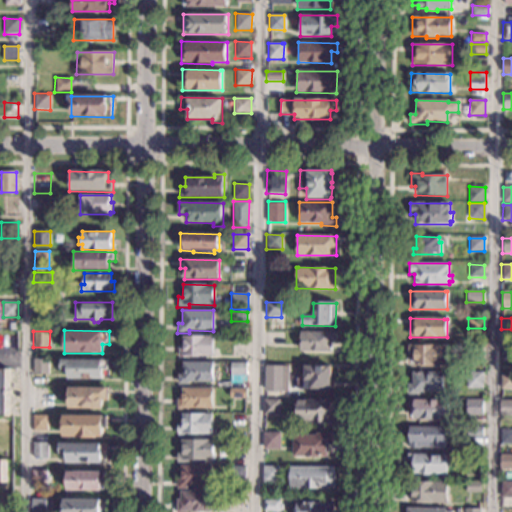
[(335,343),(331,343),(331,352),(301,351),(301,332),(335,332),(335,343)]
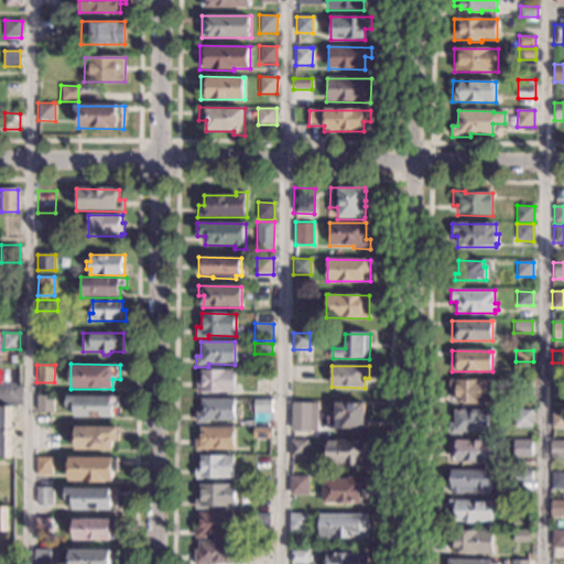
[(234,392),(208,392),(208,394),(196,394),(196,381),(201,381),(201,370),(234,371),(234,392)]
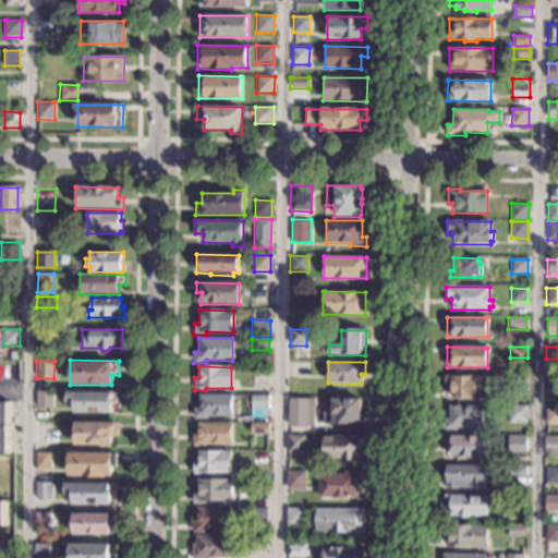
[(487,399),(451,399),(451,387),(445,387),(445,376),(487,377),(487,399)]
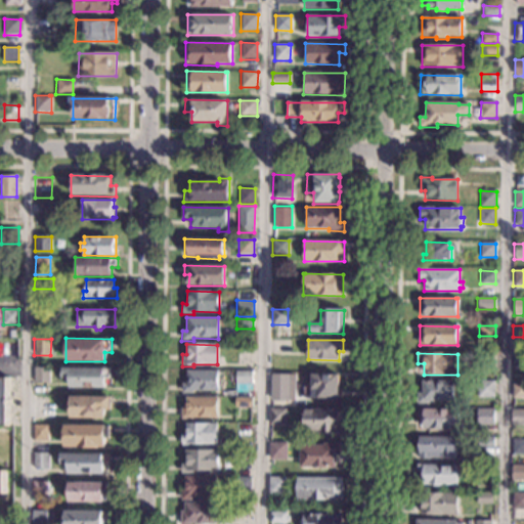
[(493,368),(478,368),(478,354),(493,354),(493,368)]
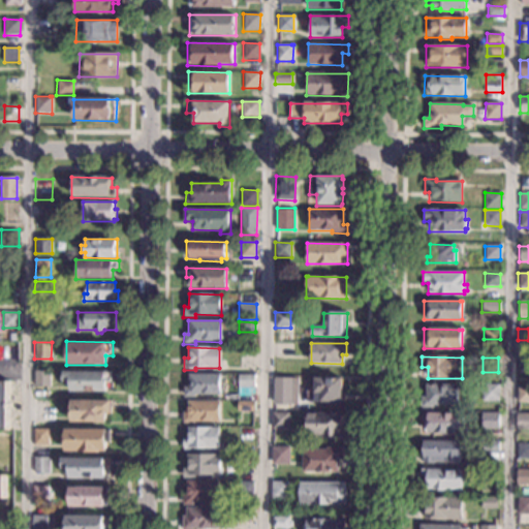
[(528,367),(517,367),(517,358),(528,358),(528,367)]
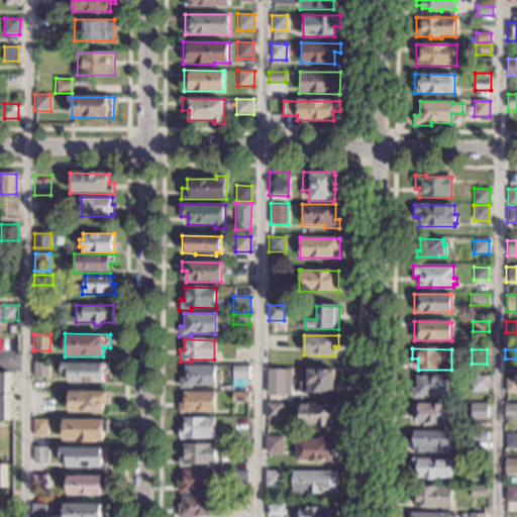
[(48,379),(33,379),(33,363),(49,363),(48,379)]
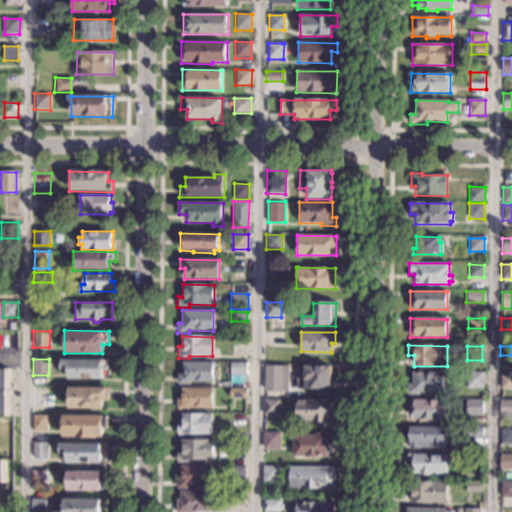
[(109,371),(102,370),(102,379),(66,379),(66,370),(60,370),(60,359),(109,360),(109,371)]
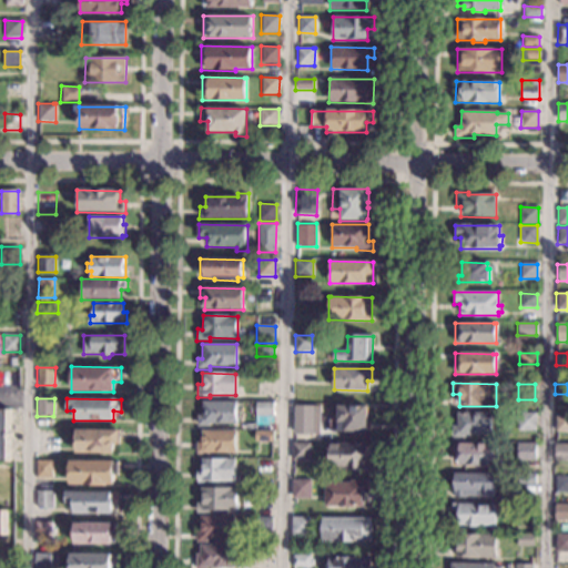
[(235,424),(210,424),(210,427),(196,427),(196,415),(202,415),(202,402),(236,402),(235,424)]
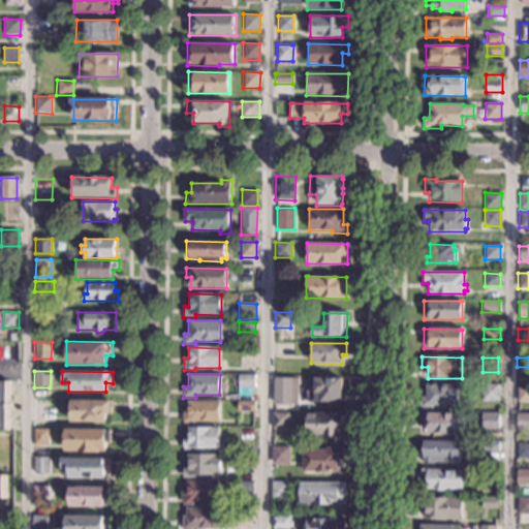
[(254,387),(237,389),(237,375),(254,375),(254,387)]
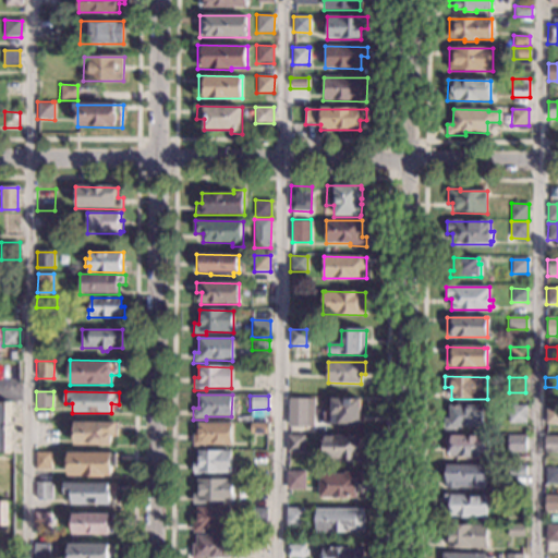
[(360,415),(363,415),(363,425),(325,424),(325,413),(331,413),(331,398),(361,398),(360,415)]
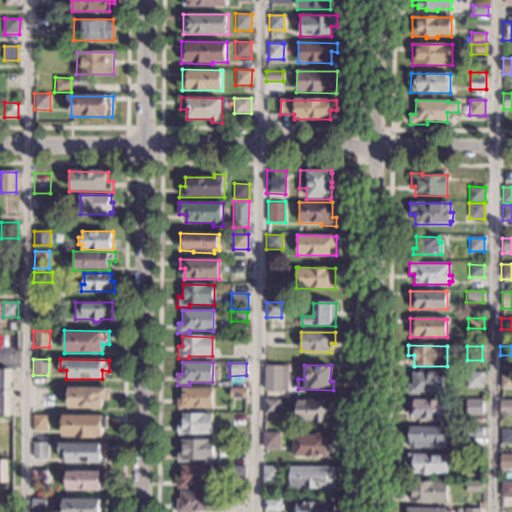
[(284,367),(284,392),(265,392),(266,366),(284,367)]
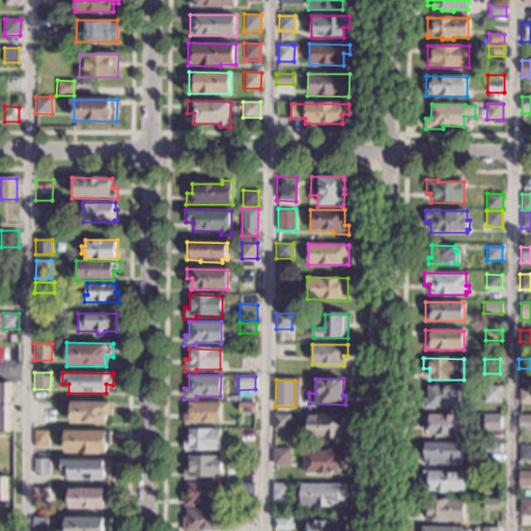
[(8,431),(0,431),(0,477),(6,477),(6,500),(0,500),(0,381),(8,382),(8,431)]
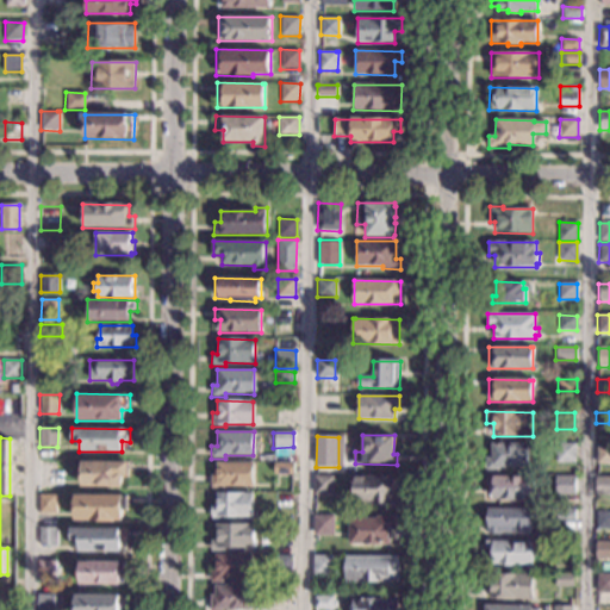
[(527,468),(499,467),(499,471),(485,471),(485,458),(491,458),(491,443),(528,443),(527,468)]
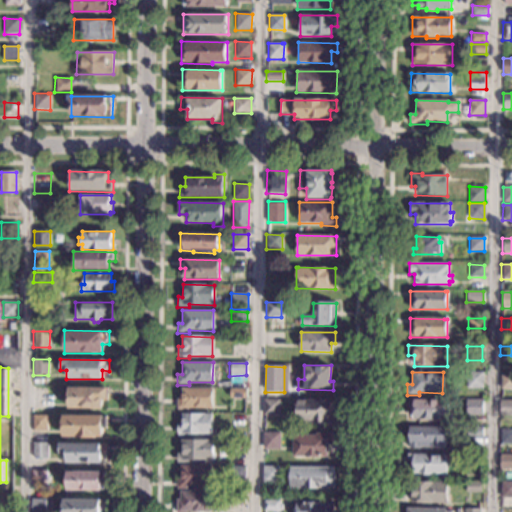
[(483,373),(483,388),(466,388),(467,372),(483,373)]
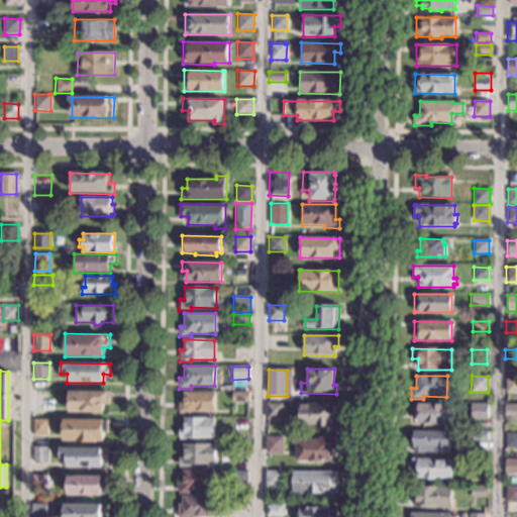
[(516,393),(505,393),(505,378),(516,378),(516,393)]
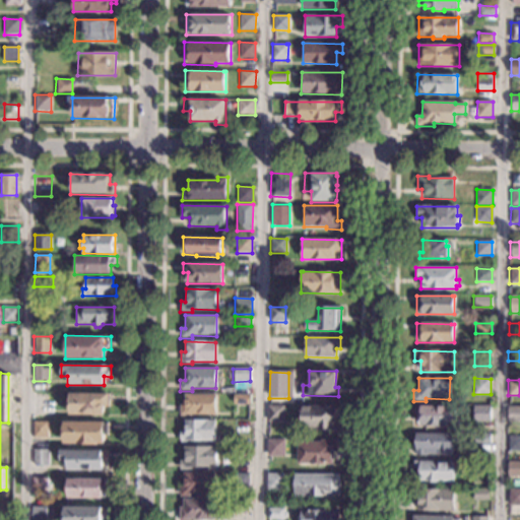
[(110,408),(104,407),(104,415),(69,415),(69,393),(110,394),(110,408)]
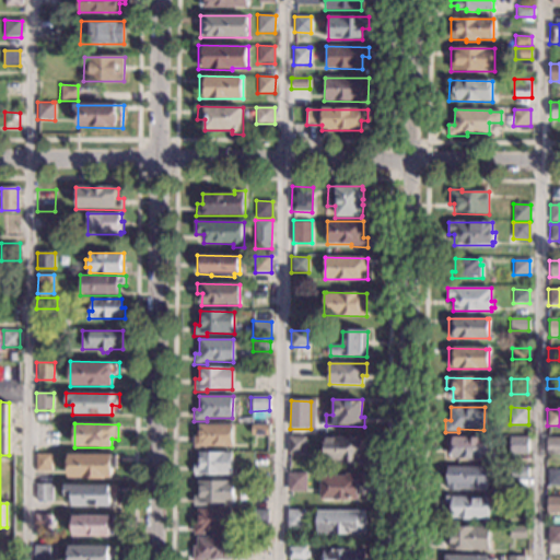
[(232,424),(232,447),(201,446),(201,448),(194,448),(194,434),(198,434),(198,424),(232,424)]
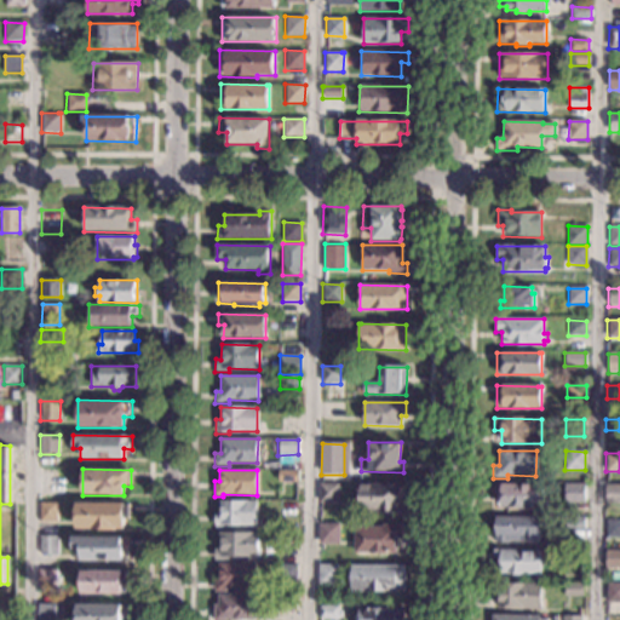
[(298,482),(279,482),(279,470),(298,470),(298,482)]
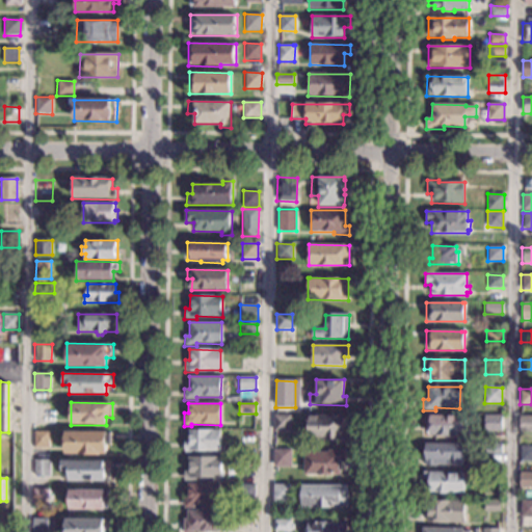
[(344,418),(346,421),(346,426),(344,428),(344,430),(348,430),(348,437),(345,437),(345,440),(321,440),(321,437),(311,437),(311,415),(344,416),(344,418)]
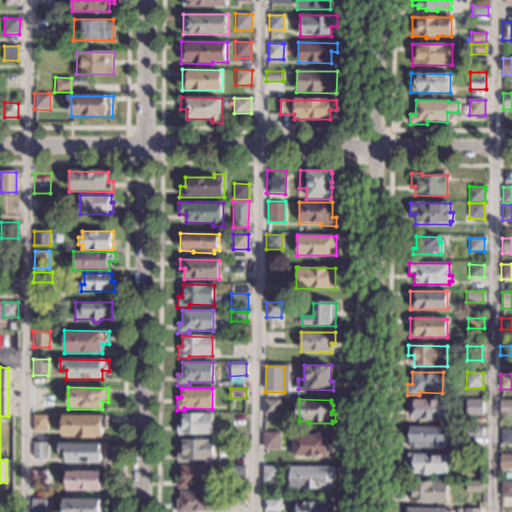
[(482,416),(465,416),(465,399),(483,399),(482,416)]
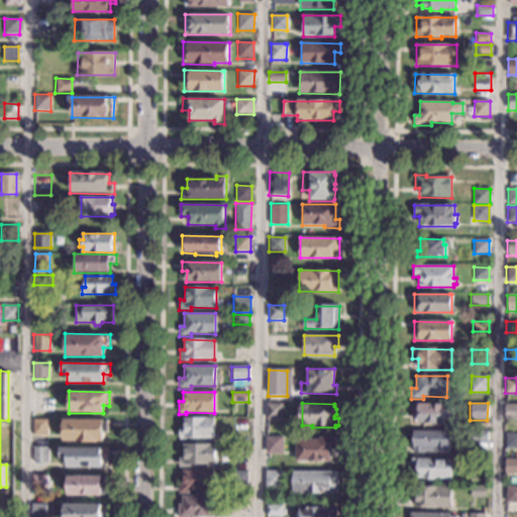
[(282,419),(267,419),(267,404),(282,404),(282,419)]
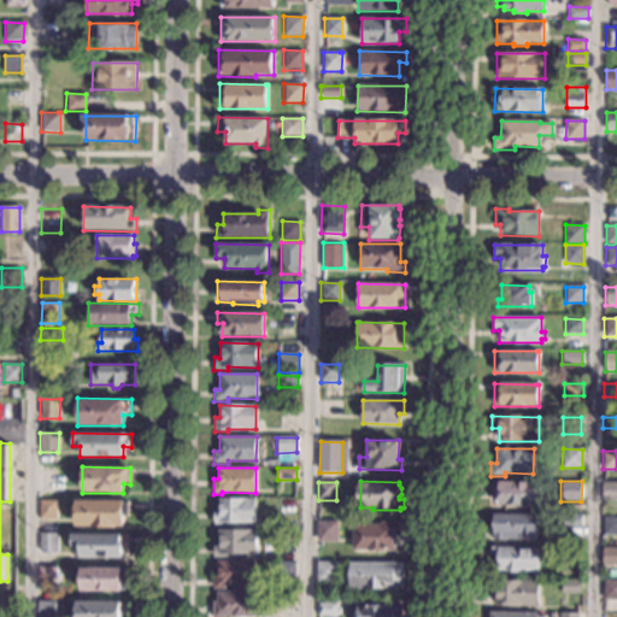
[(540,506),(498,505),(498,491),(493,491),(493,482),(540,483),(540,506)]
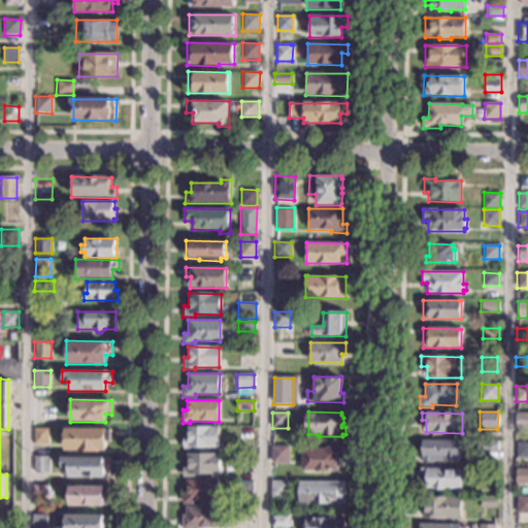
[(527,428),(515,428),(516,413),(527,413),(527,428)]
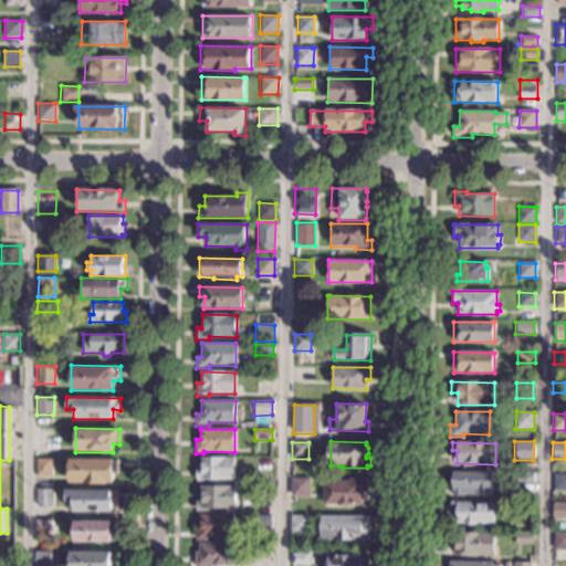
[(234,480),(203,480),(203,481),(196,481),(196,468),(200,468),(200,458),(234,458),(234,480)]
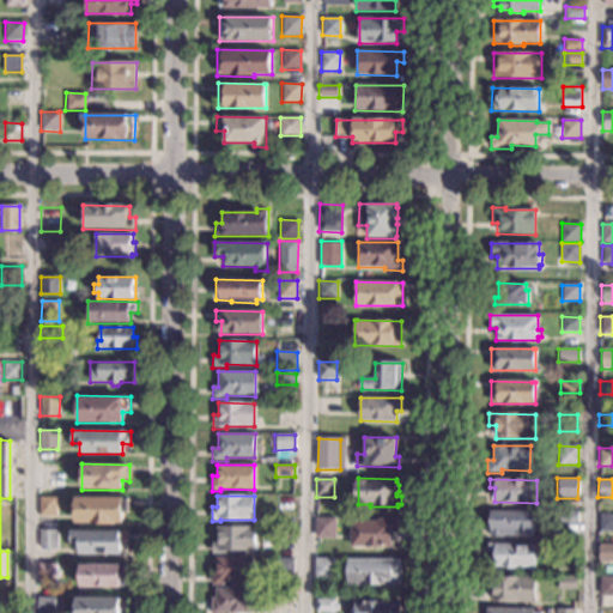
[(56,498),(59,498),(59,507),(55,507),(55,516),(38,516),(38,497),(56,497),(56,498)]
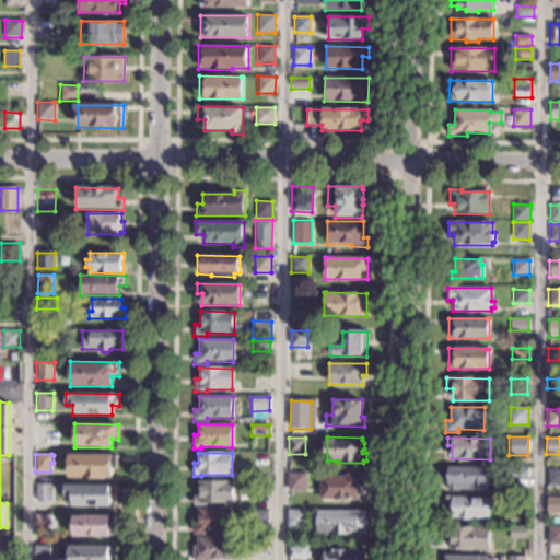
[(116,469),(112,469),(112,478),(105,478),(105,480),(81,479),(81,478),(68,478),(69,454),(116,455),(116,469)]
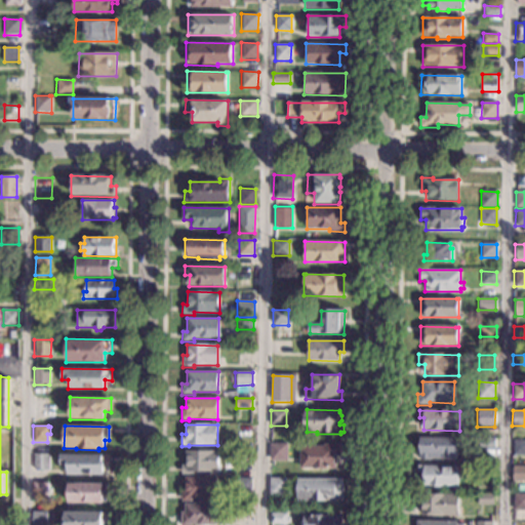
[(455,459),(419,459),(419,438),(455,439),(455,459)]
